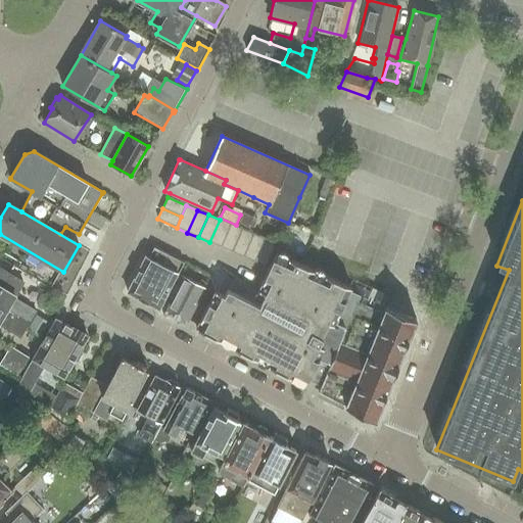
[(221,247),(231,225),(220,220),(209,242),(221,247)]
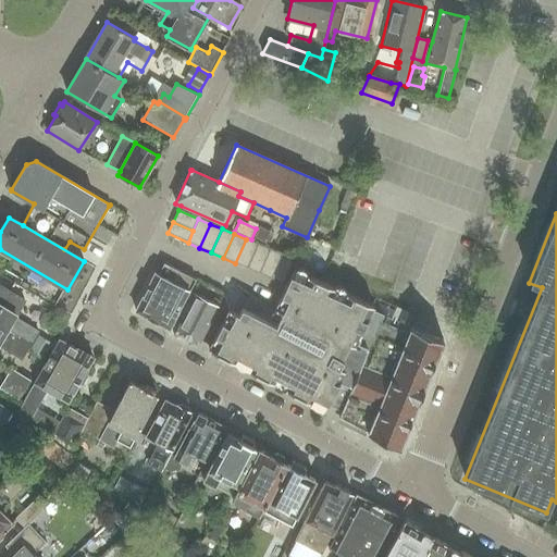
[(247,269),(258,245),(246,239),(235,263),(247,269)]
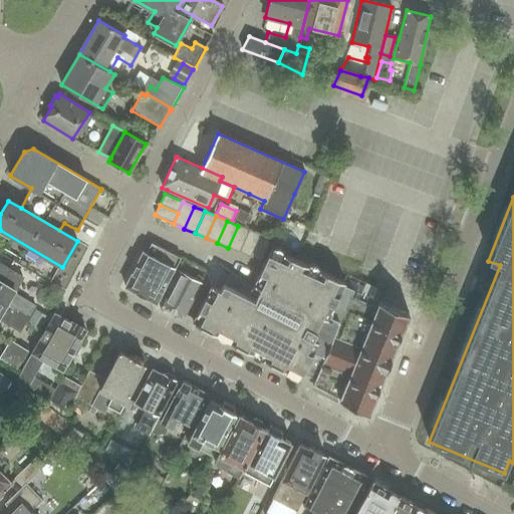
[(388,276),(400,231),(377,225),(366,270),(388,276)]
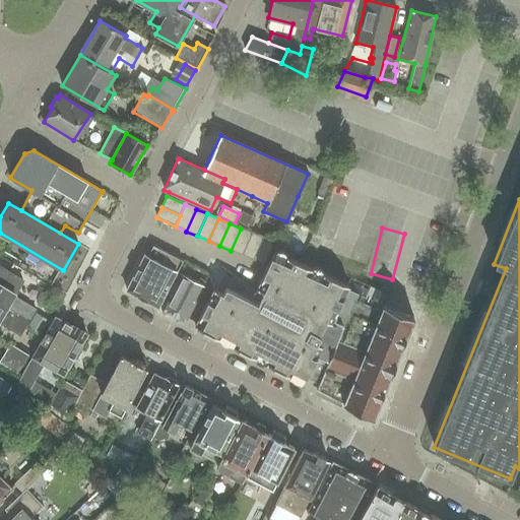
[(242,256),(252,234),(241,229),(231,251),(242,256)]
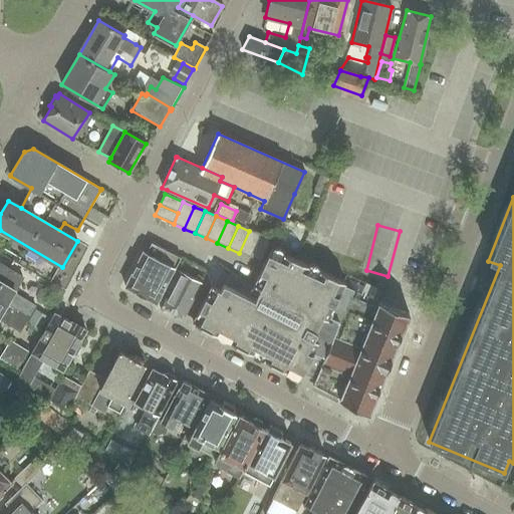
[(250,258),(260,236),(249,231),(239,253),(250,258)]
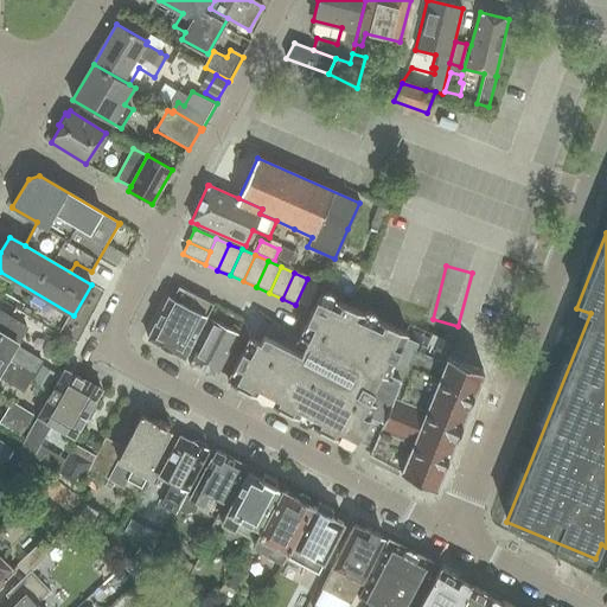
[(307,279),(295,305),(308,311),(320,285),(307,279)]
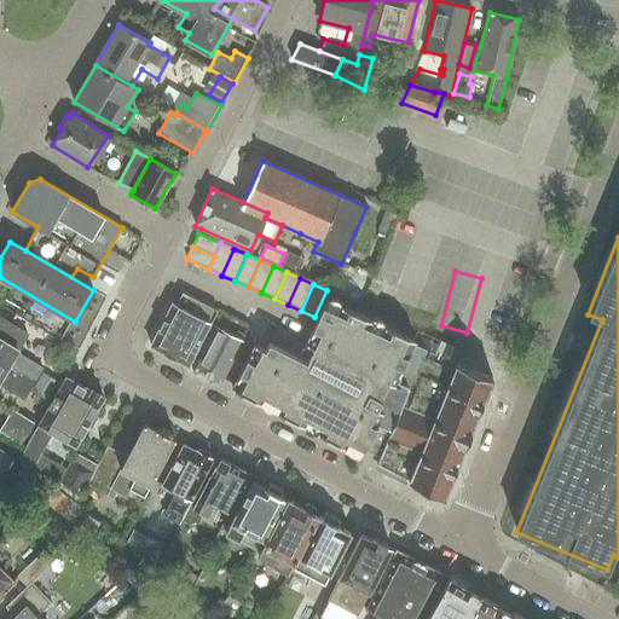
[(217,311),(200,302),(189,298),(183,311),(172,306),(151,346),(189,365),(217,311)]
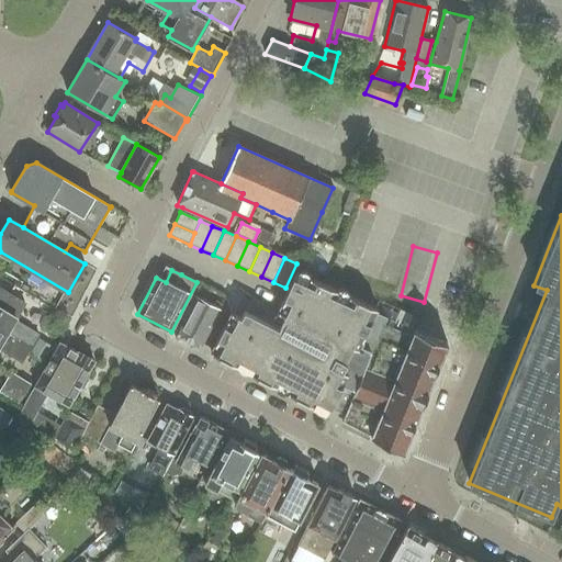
[(211,353),(344,420),(370,346),(364,344),(375,315),(377,310),(298,272),(278,313),(285,316),(279,330),(245,312),(242,318),(232,314),(211,353)]
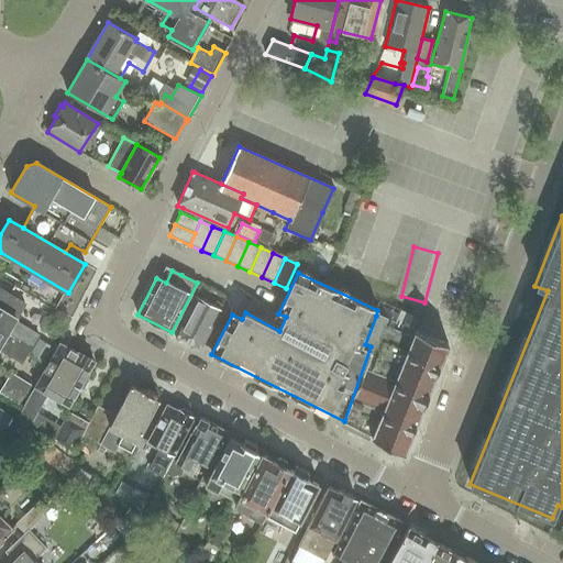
[(0,328),(32,348),(39,337),(41,334),(22,323),(21,327),(18,332),(12,328),(15,323),(25,305),(0,289),(0,328)]
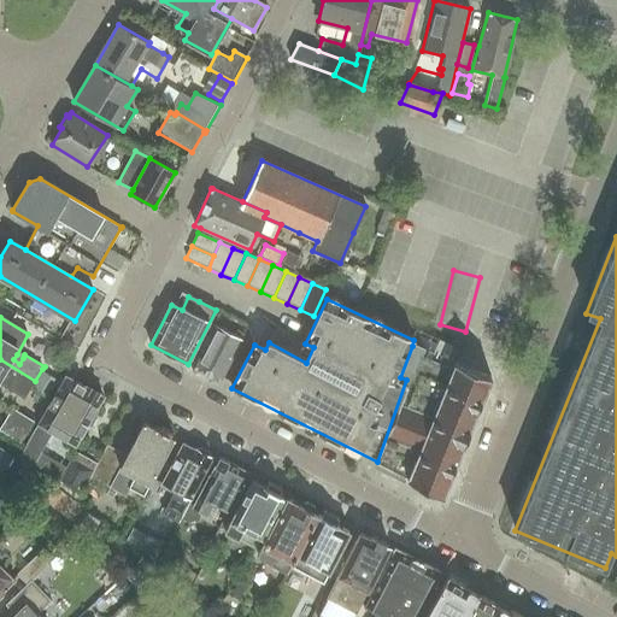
[(206,342),(209,344),(197,369),(221,381),(241,341),(215,327),(206,342)]
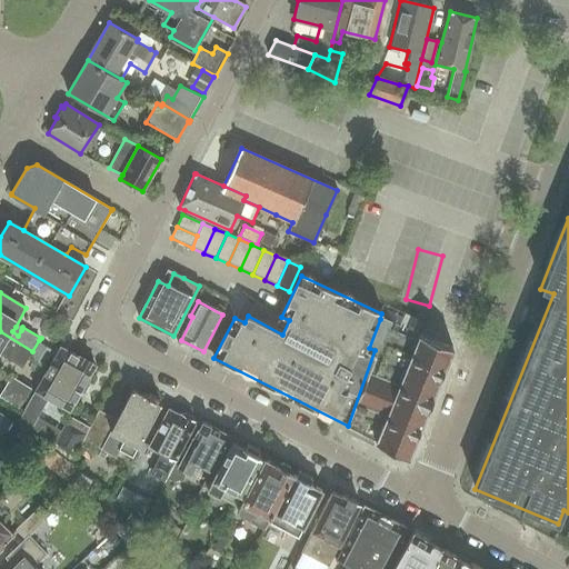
[(375,350),(348,426),(360,432),(365,425),(379,432),(375,441),(408,458),(452,348),(418,335),(380,319),(369,348),(375,350)]
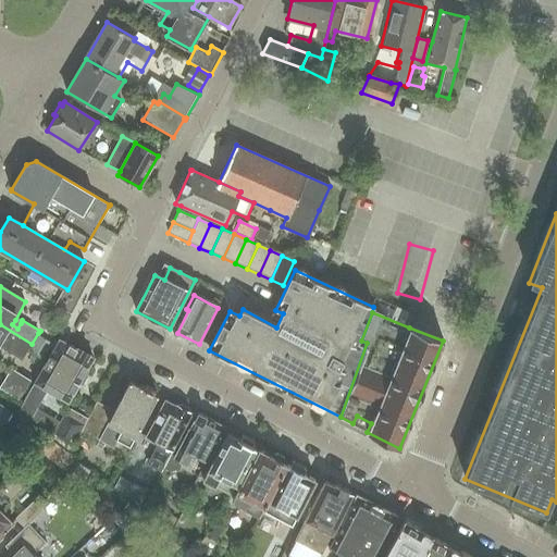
[(0,346),(22,359),(27,350),(32,344),(0,324),(0,346)]
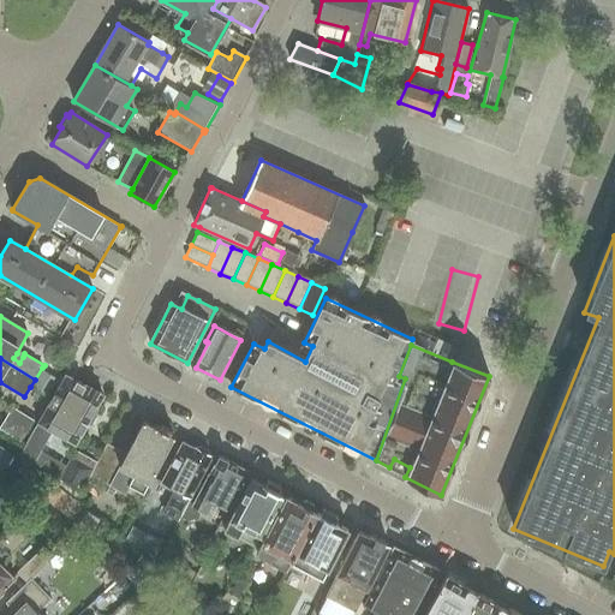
[(35,386),(34,387),(36,388),(48,395),(58,380),(43,371),(35,386)]
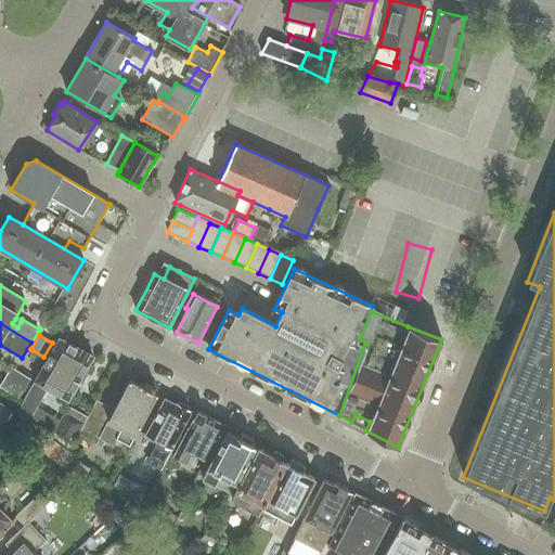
[(60,339),(20,410),(33,417),(49,389),(68,400),(92,358),(60,339)]
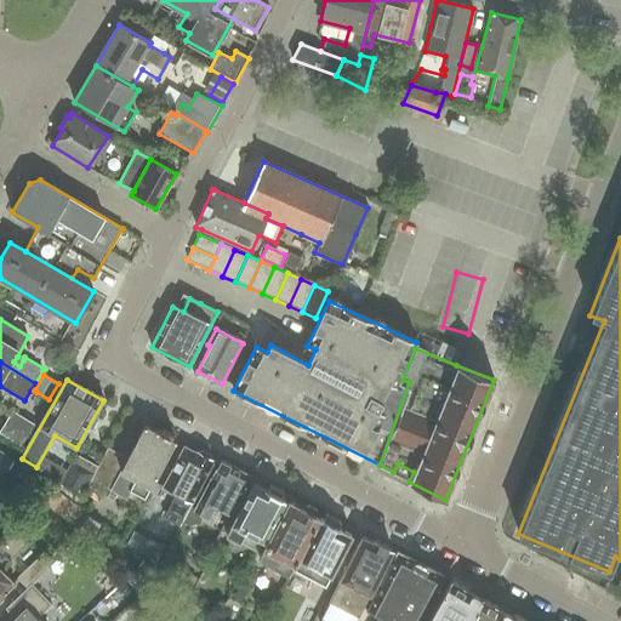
[(35,425),(13,411),(0,433),(22,446),(35,425)]
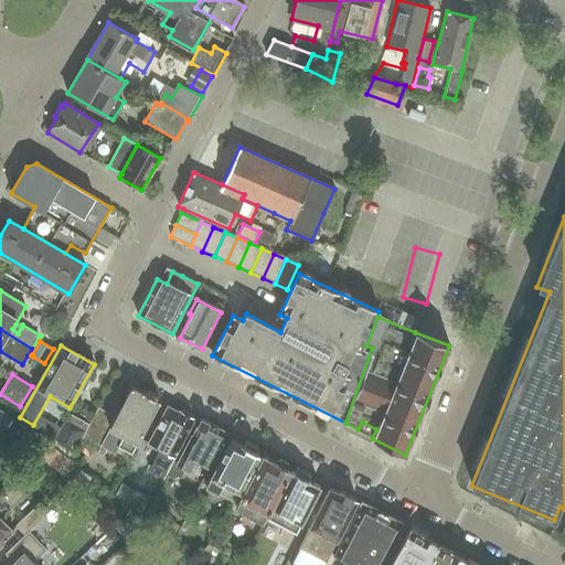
[(99,408),(84,438),(100,447),(98,452),(103,456),(106,449),(115,454),(119,447),(132,454),(160,402),(132,387),(116,418),(99,408)]
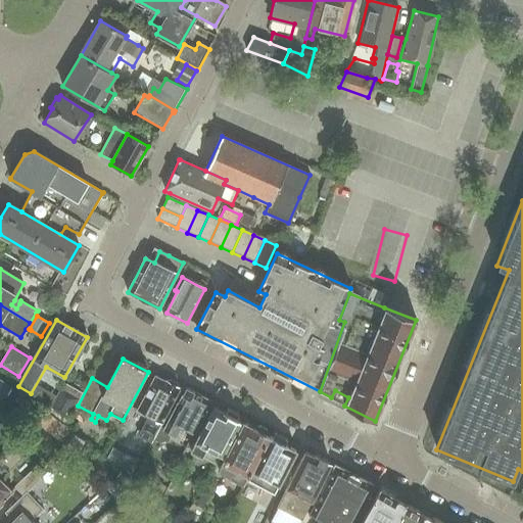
[(192,449),(218,464),(239,422),(214,408),(211,413),(206,410),(208,405),(177,387),(177,383),(171,380),(165,382),(155,377),(138,411),(150,417),(140,436),(151,442),(153,438),(161,442),(163,441),(168,435),(173,433),(175,434),(179,425),(199,436),(192,449)]
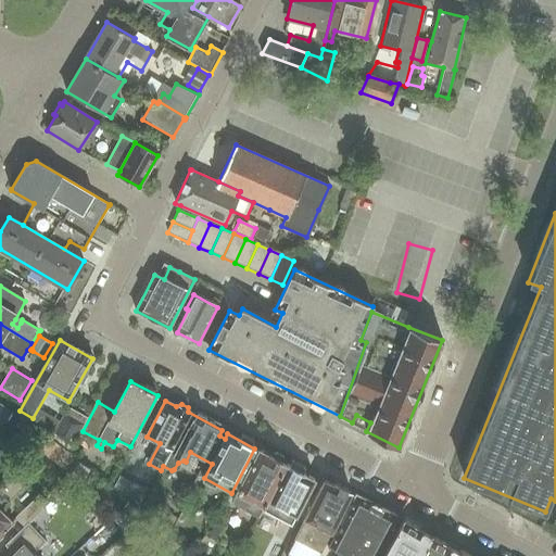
[(0,427),(11,413),(0,403),(0,427)]
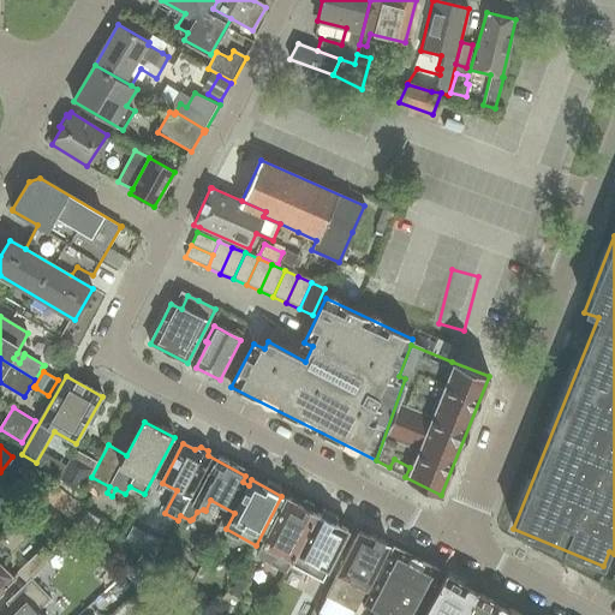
[(81,494),(97,463),(76,452),(59,482),(81,494)]
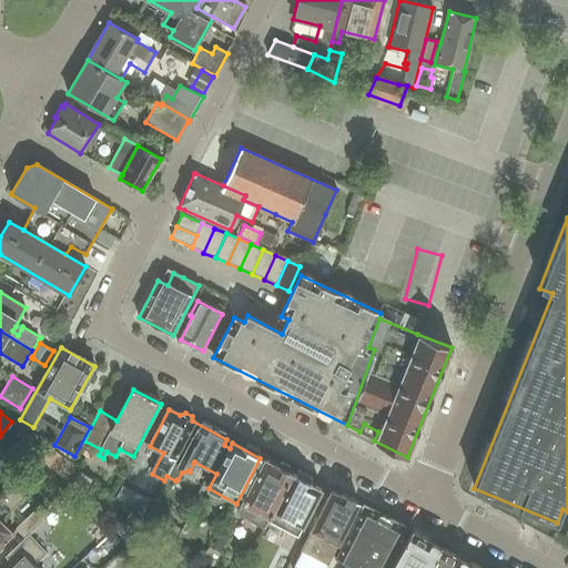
[(282,463),(274,464),(265,459),(237,511),(264,528),(269,520),(297,536),(303,527),(321,490),(312,486),(313,479),(297,472),(295,476),(292,475),(290,467),(282,463)]
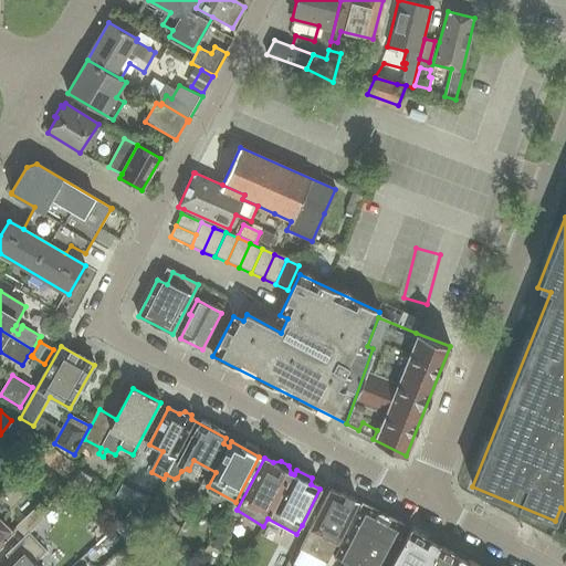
[(80,470),(69,483),(80,492),(91,477),(80,470)]
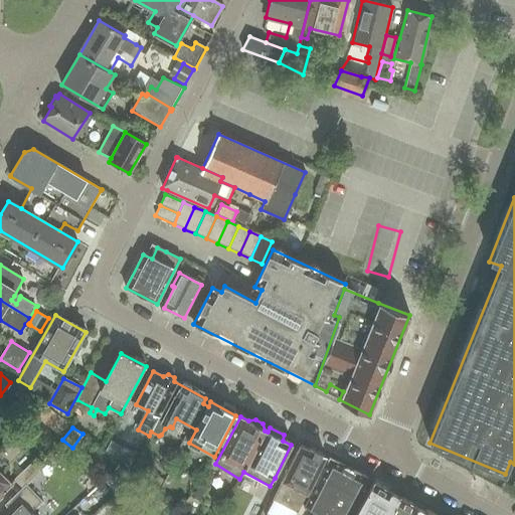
[(0,495),(11,484),(0,473),(0,471),(20,452),(12,443),(0,455),(0,495)]
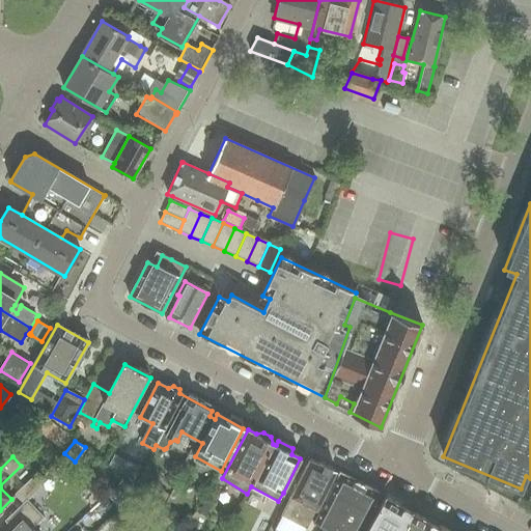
[(335,471),(309,458),(278,523),(290,529),(294,522),(307,528),(335,471)]
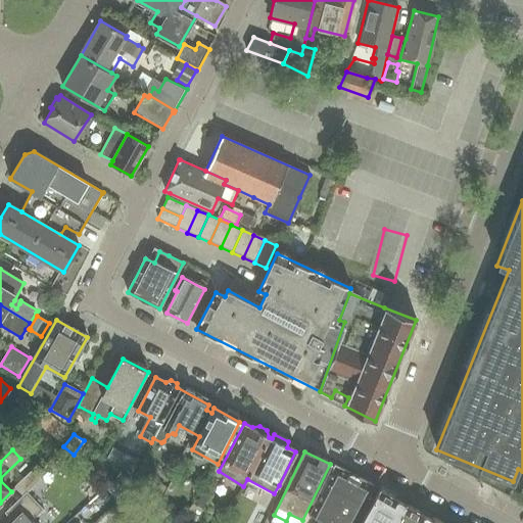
[(126,455),(119,468),(131,474),(132,473),(138,461),(126,455)]
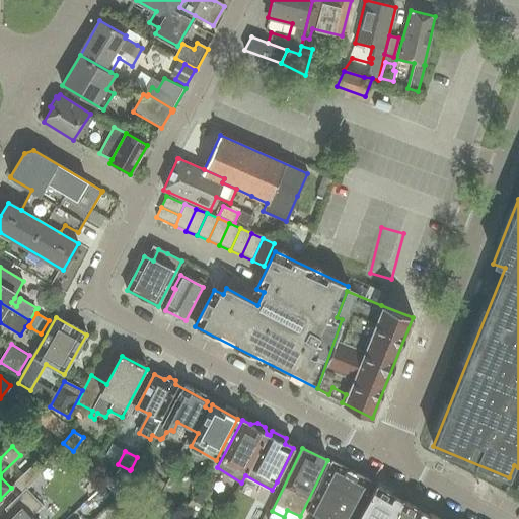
[(327,518),(352,472),(332,462),(308,509),(317,514),(314,518),(327,518)]
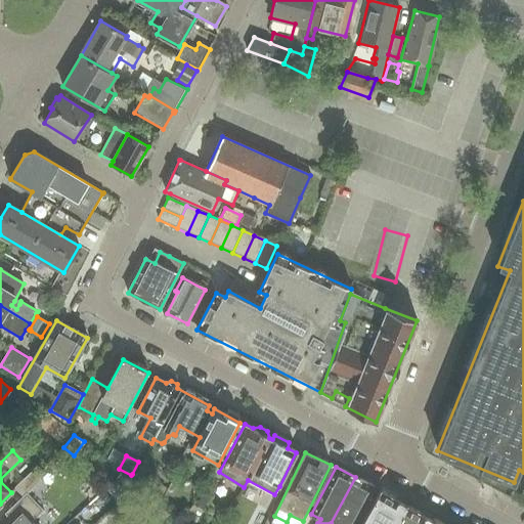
[(24,497),(27,494),(41,480),(33,471),(14,488),(24,497)]
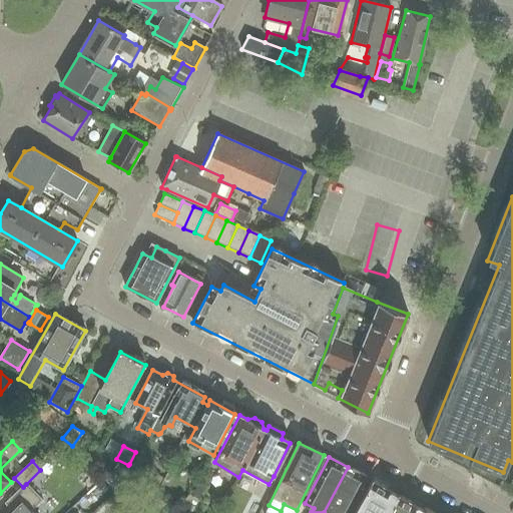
[(348,512),(367,477),(348,467),(324,512),(348,512)]
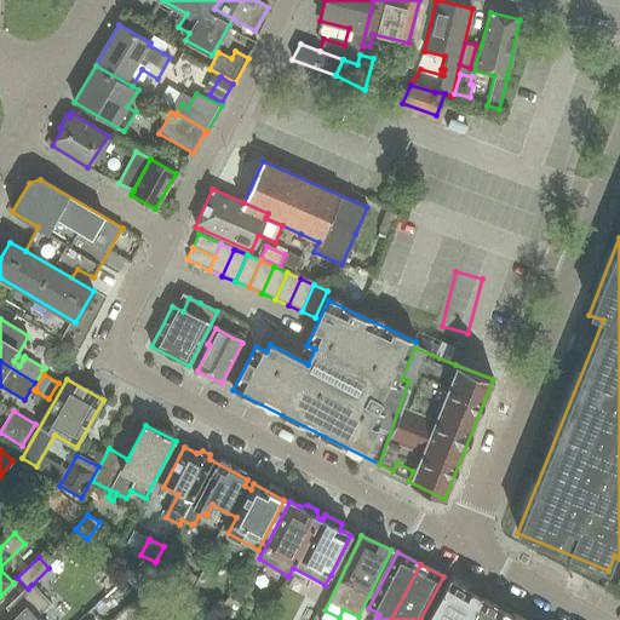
[(183,569),(176,580),(189,589),(196,578),(183,569)]
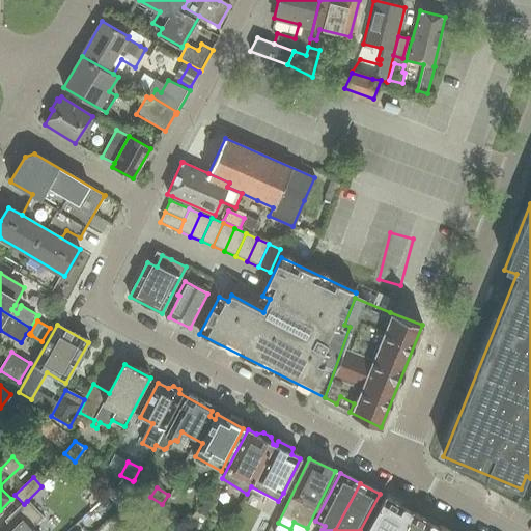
[(385,496),(365,530),(402,530),(414,513),(385,496)]
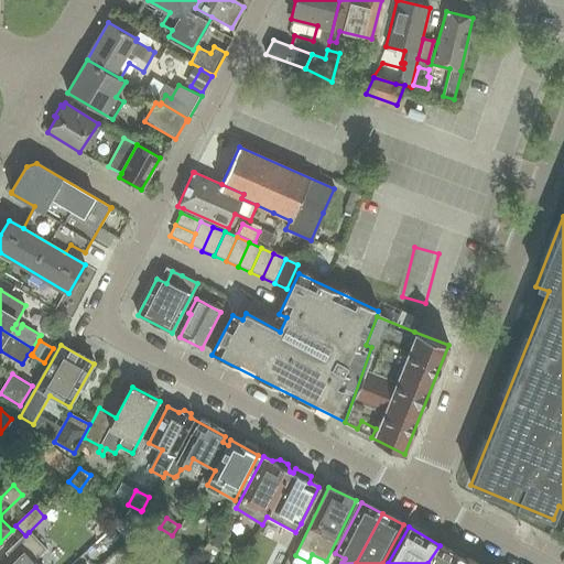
[(30,532),(25,535),(7,554),(14,563),(13,563),(35,563),(34,562),(46,550),(30,532)]
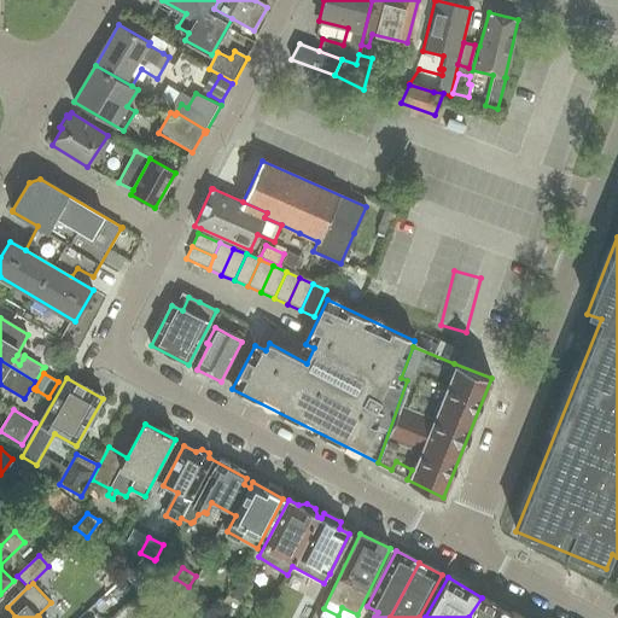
[(509,617),(512,616),(482,598),(468,617),(509,617)]
